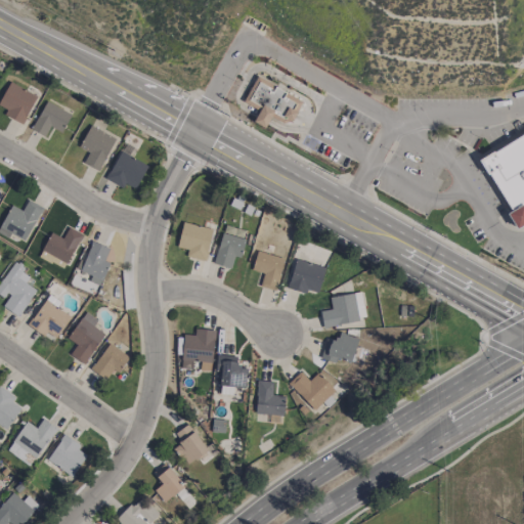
[(303,100),(256,76),(243,102),(259,111),(253,122),(265,128),(271,116),(290,125),(303,100)]
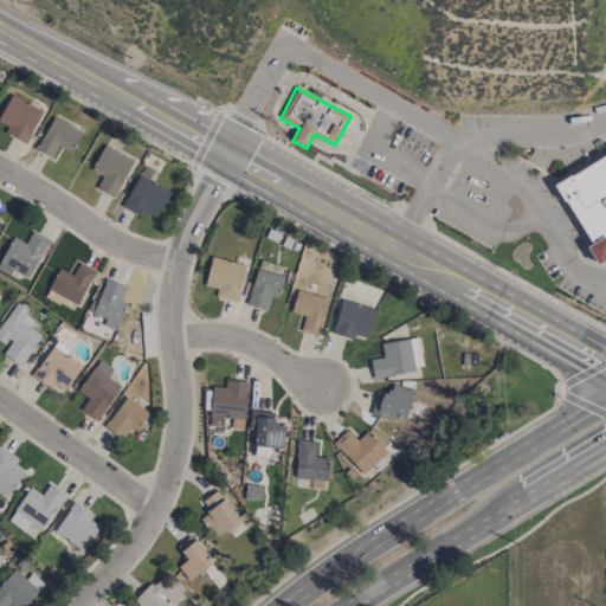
[(5,133),(26,143),(42,110),(10,95),(0,115),(0,122),(8,126),(5,133)]
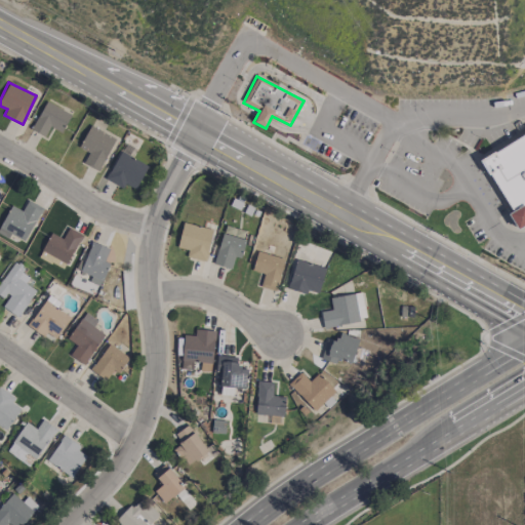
[(32,130),(45,136),(49,126),(63,132),(71,113),(44,102),(32,130)]
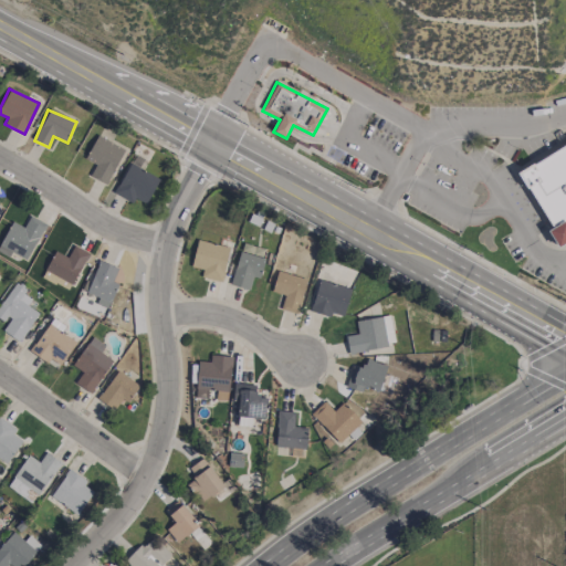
[(95,164),(90,177),(106,185),(124,148),(96,135),(85,159),(95,164)]
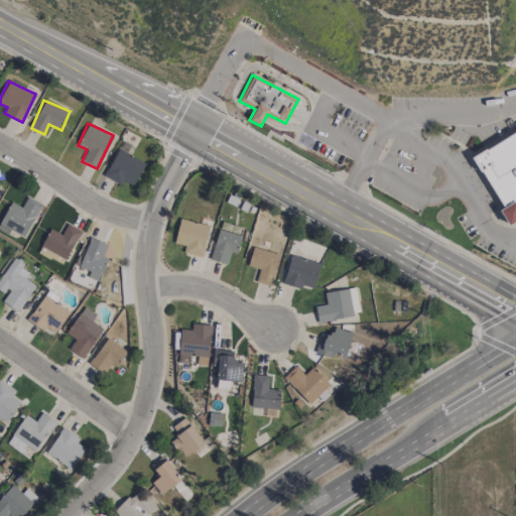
[(502,209),(500,211),(508,225),(515,220),(515,131),(473,155),(502,209)]
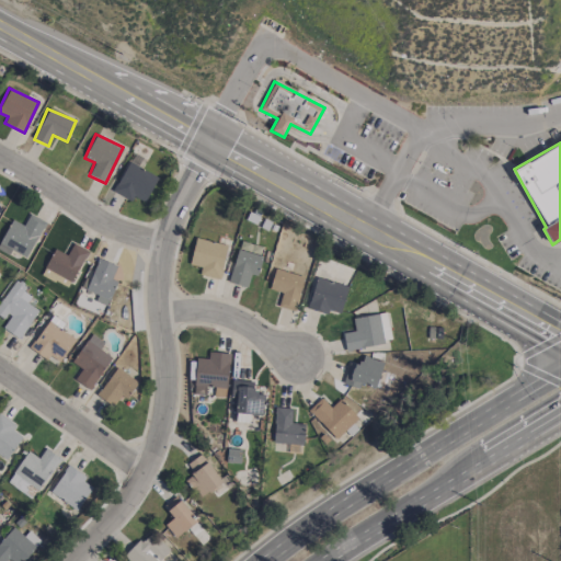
[(133,196),(145,202),(157,176),(127,162),(113,192),(132,201),(133,196)]
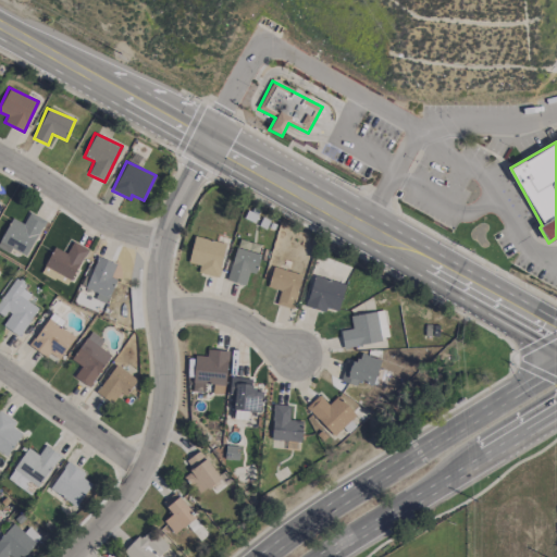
[(26,256),(45,220),(29,212),(23,224),(12,218),(0,238),(0,248),(8,252),(11,248),(26,256)]
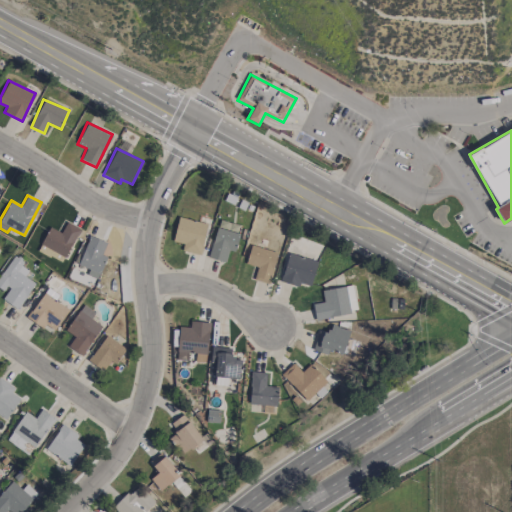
[(208,224),(179,217),(172,241),(184,244),(182,250),(200,255),(208,224)]
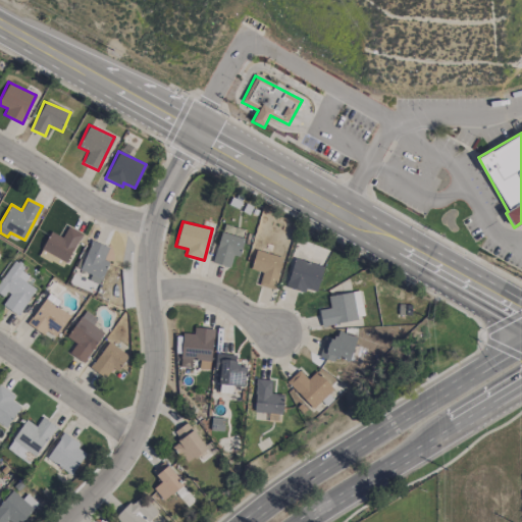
[(41,250),(66,263),(82,233),(68,226),(62,238),(51,231),(41,250)]
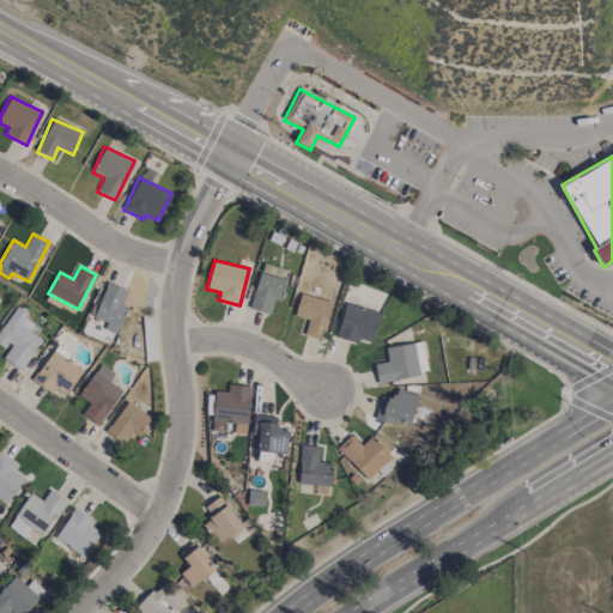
[(286,280),(259,272),(249,309),(269,314),(273,299),(280,302),(286,280)]
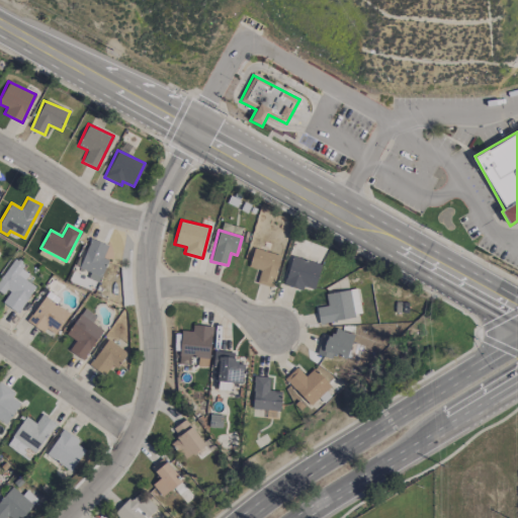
[(79,268),(90,272),(88,278),(99,282),(107,259),(103,257),(108,245),(90,238),(79,268)]
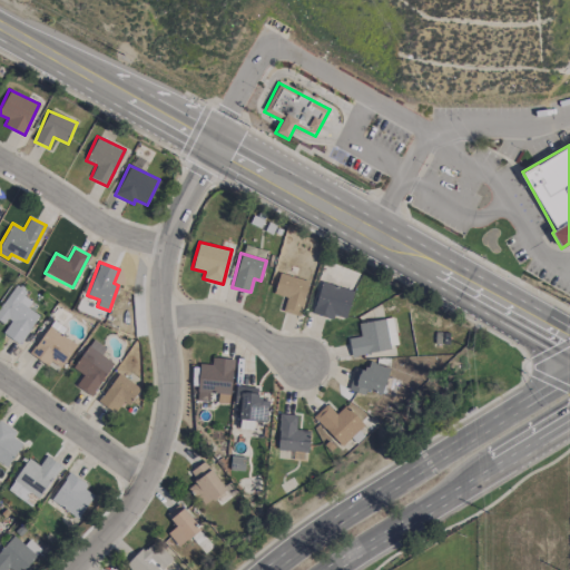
[(308,279),(278,273),(274,294),(286,297),(283,312),(301,316),(308,279)]
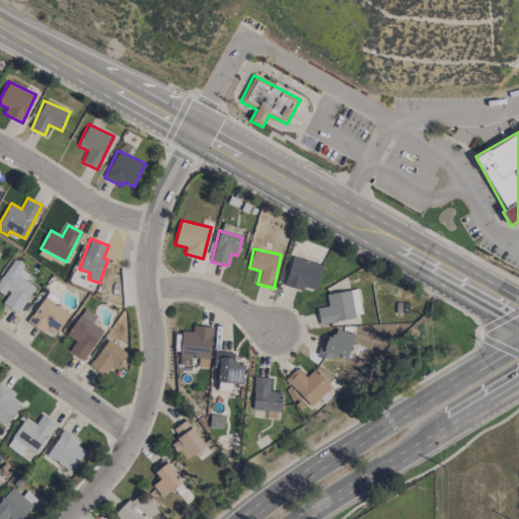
[(314,292),(321,265),(292,256),(285,285),(314,292)]
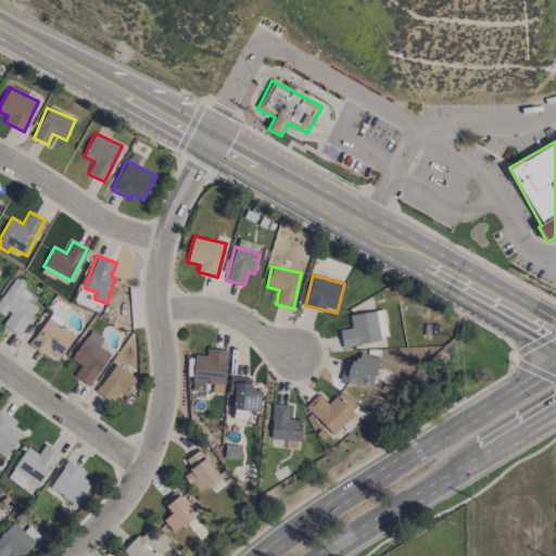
[(20,336),(38,307),(26,300),(33,290),(14,278),(0,300),(0,313),(5,317),(1,325),(20,336)]
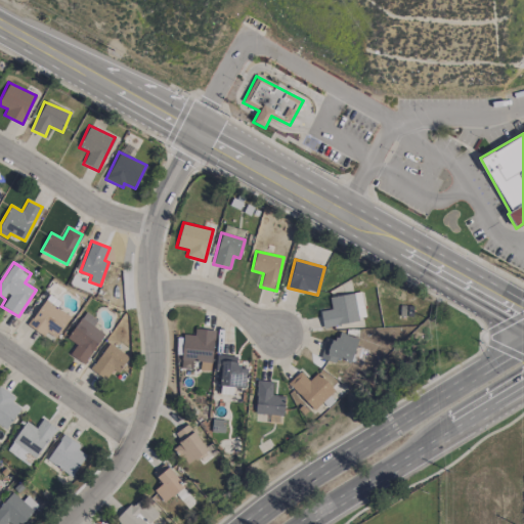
[(320,310),(322,326),(365,320),(361,292),(330,297),(331,309),(320,310)]
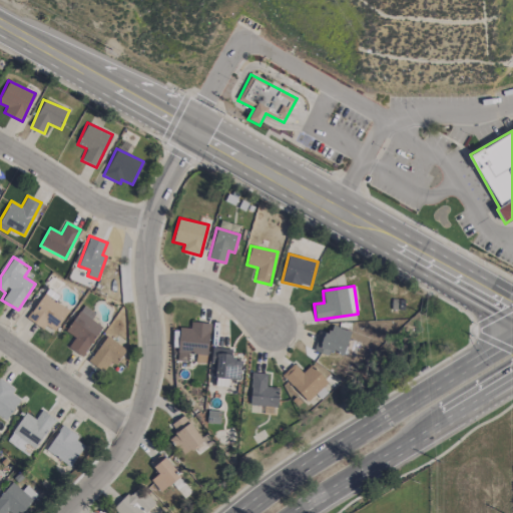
[(59,296),(47,288),(27,318),(52,336),(69,311),(55,301),(59,296)]
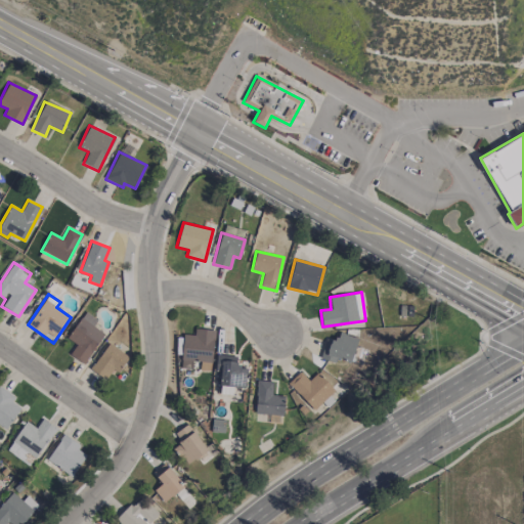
[(68,339),(76,344),(70,355),(84,364),(103,334),(92,326),(97,319),(84,311),(68,339)]
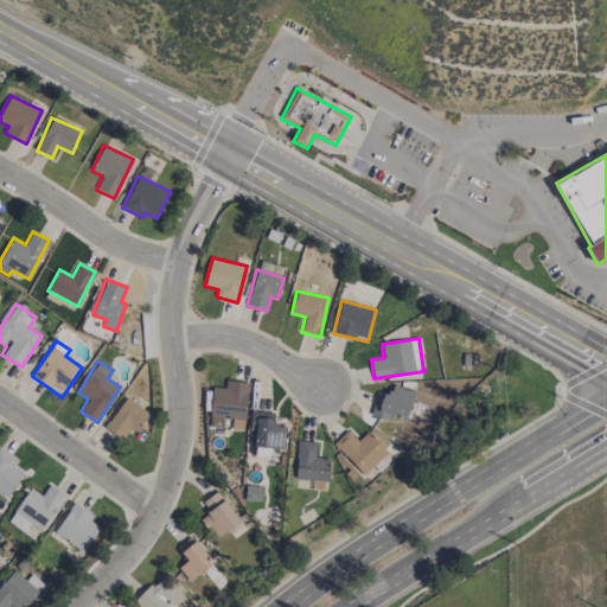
[(210,427),(224,427),(224,419),(231,420),(231,429),(246,429),(248,382),(225,381),(225,388),(211,387),(210,427)]
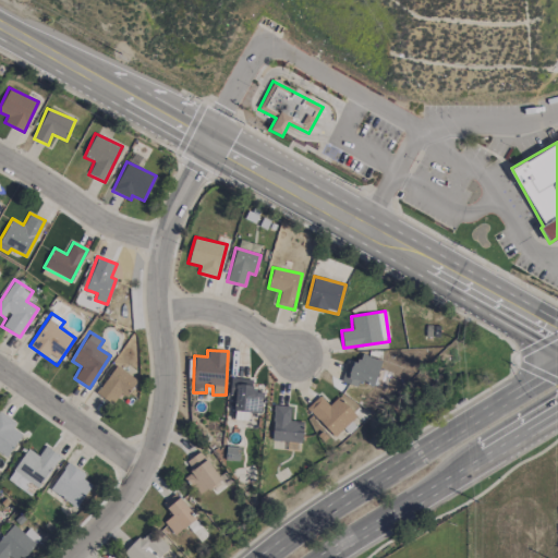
[(381,361),(360,353),(356,363),(348,361),(340,380),(356,386),(358,380),(373,386),(381,361)]
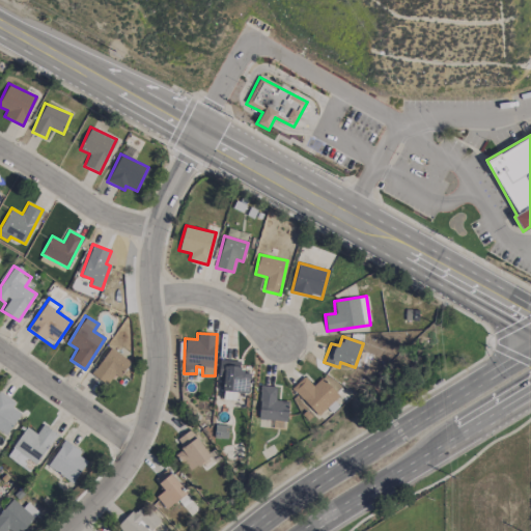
[(130,360),(108,347),(92,375),(108,385),(113,373),(120,378),(130,360)]
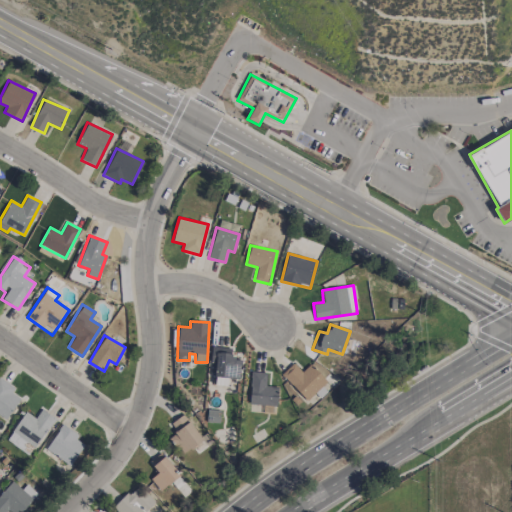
[(231,348),(211,347),(211,362),(215,362),(214,385),(229,385),(229,378),(240,379),(241,359),(231,359),(231,348)]
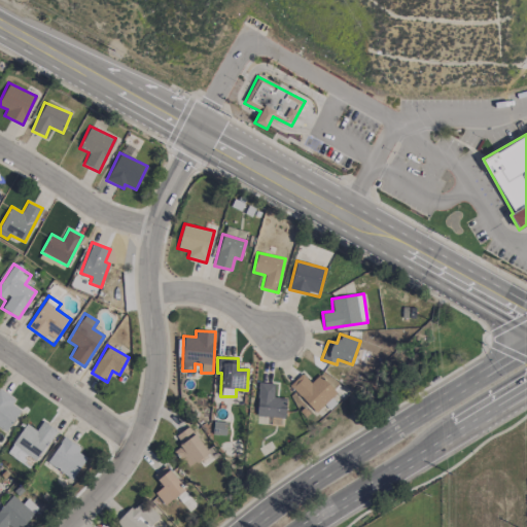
[(310,383),(302,374),(290,384),(314,412),(336,393),(319,375),(310,383)]
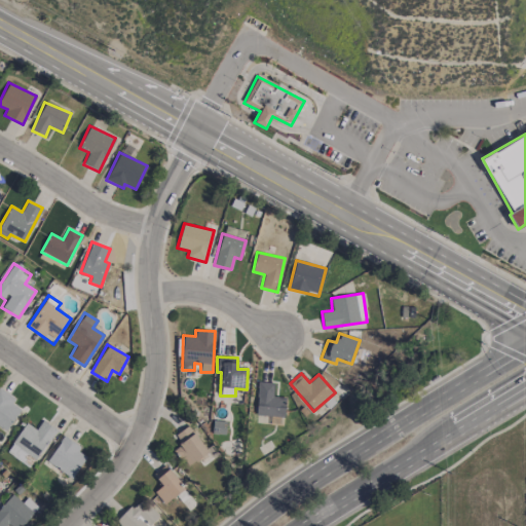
[(256,415),(285,416),(286,397),(272,397),(273,382),(258,382),(256,415)]
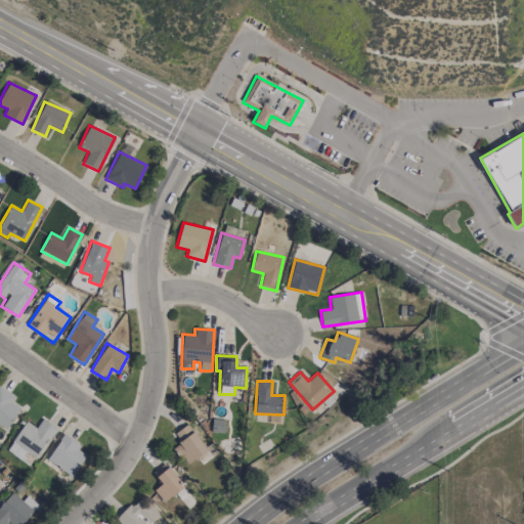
[(25,421),(6,451),(32,467),(55,427),(42,419),(36,428),(25,421)]
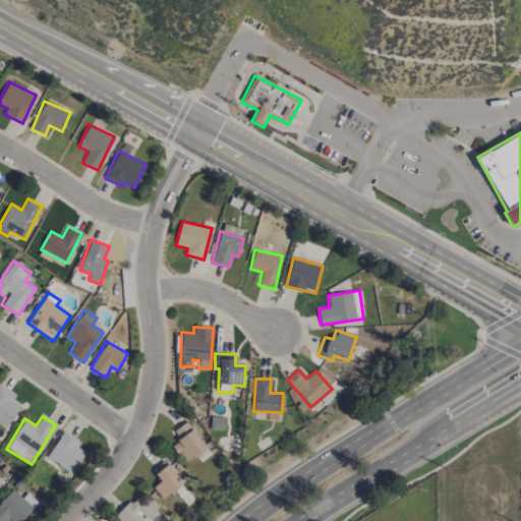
[(173,430),(179,440),(172,445),(184,463),(206,449),(187,421),(173,430)]
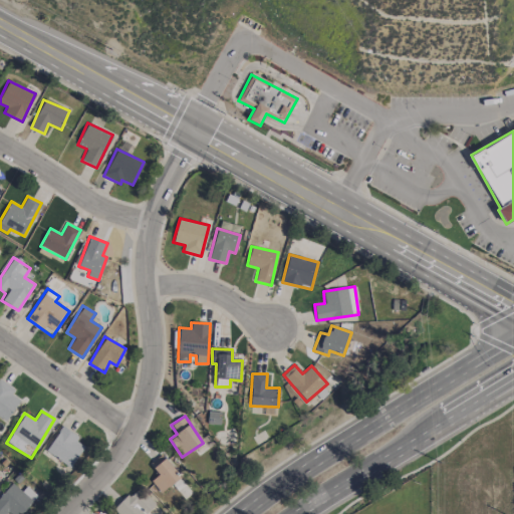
[(84,447),(76,441),(78,437),(62,426),(45,450),(69,468),(84,447)]
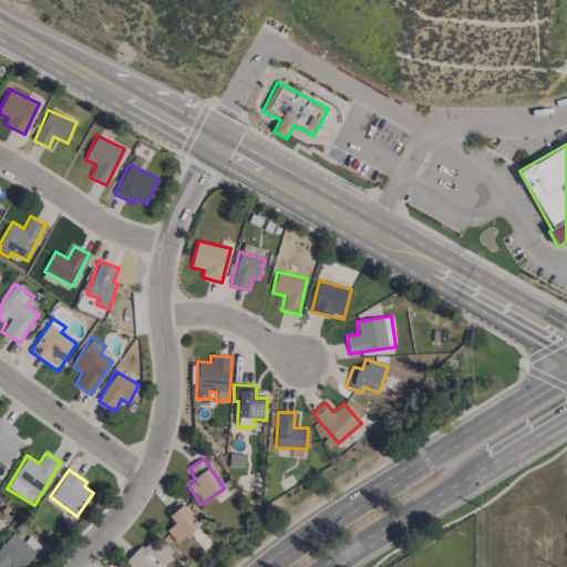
[(174,524),(166,529),(176,544),(199,527),(179,501),(165,511),(174,524)]
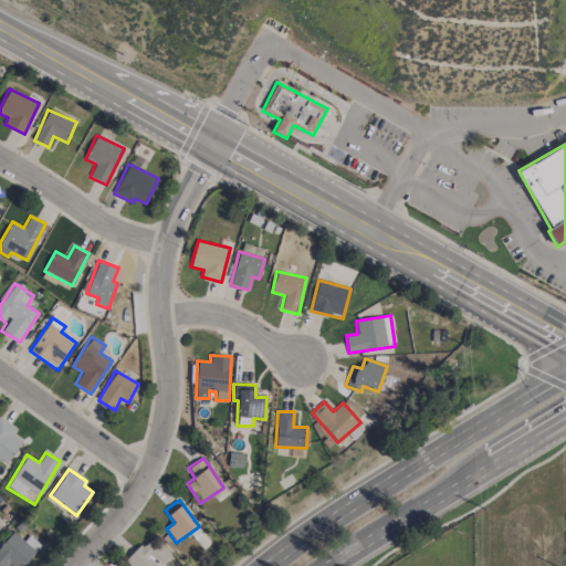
[(11,565),(22,565),(41,546),(29,535),(23,541),(13,532),(0,545),(0,565),(7,565),(10,564),(11,565)]
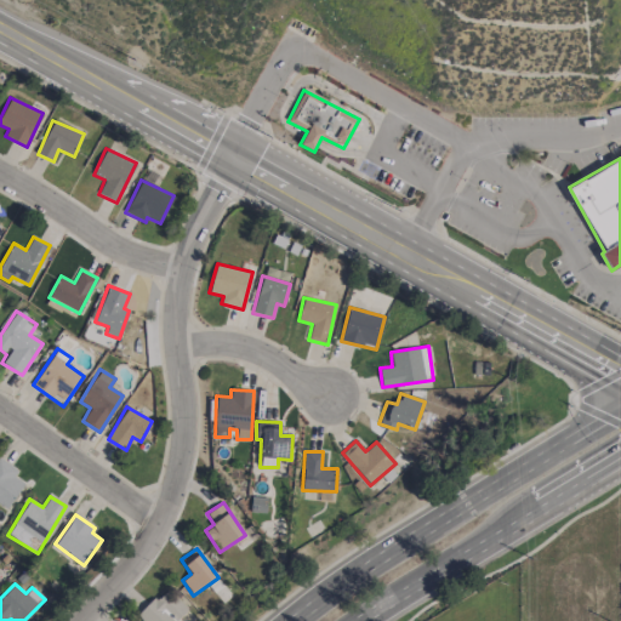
[(140,615),(144,620),(176,620),(188,609),(166,587),(140,615)]
